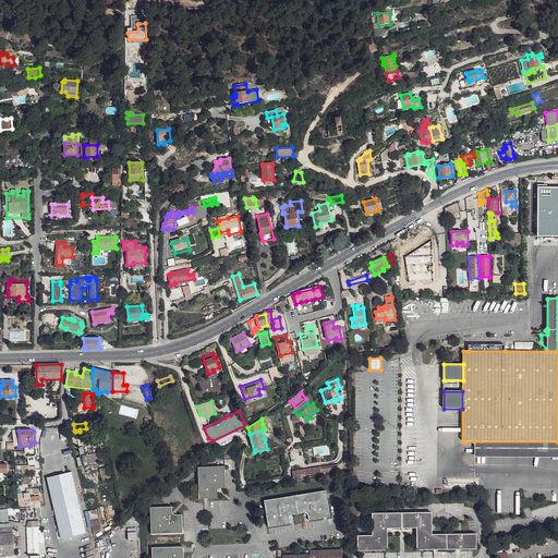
[(557,457),(557,441),(474,441),(474,457),(557,457)]
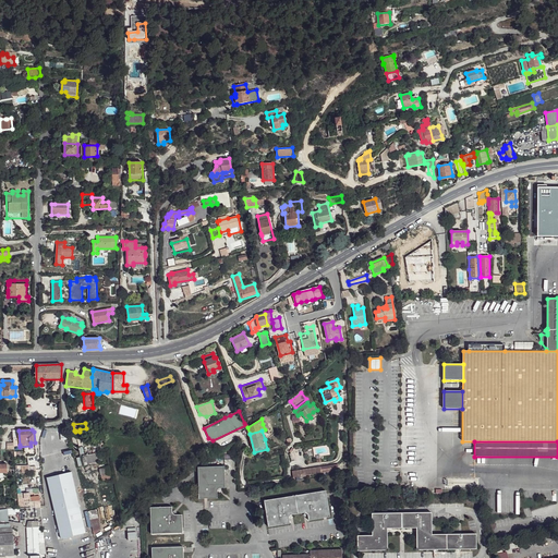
[(101,452),(82,456),(84,465),(98,463),(98,461),(102,460),(101,452)]
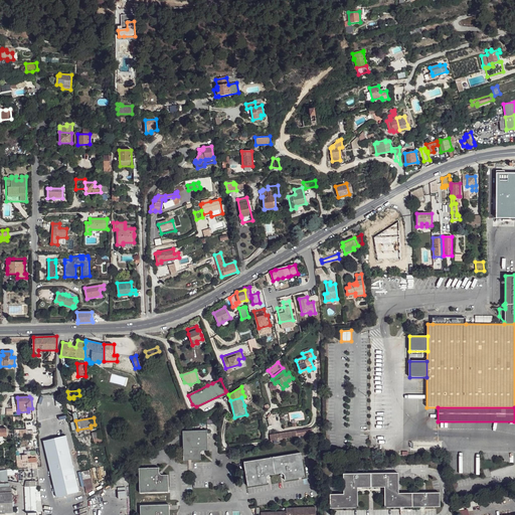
[(313,435),(312,428),(278,434),(270,435),(271,441),(297,436),(297,438),(313,435)]
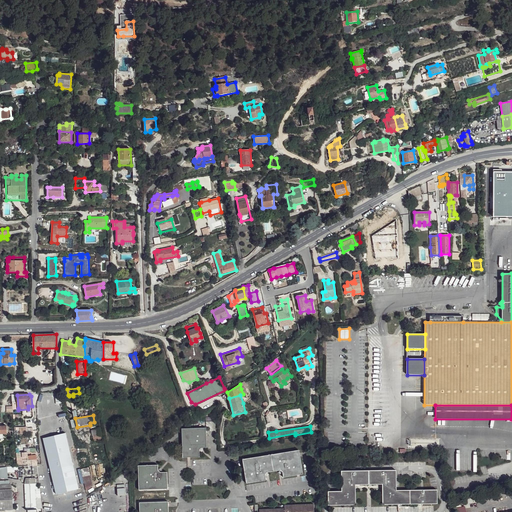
[(65,428),(42,434),(43,438),(66,433),(65,428)]
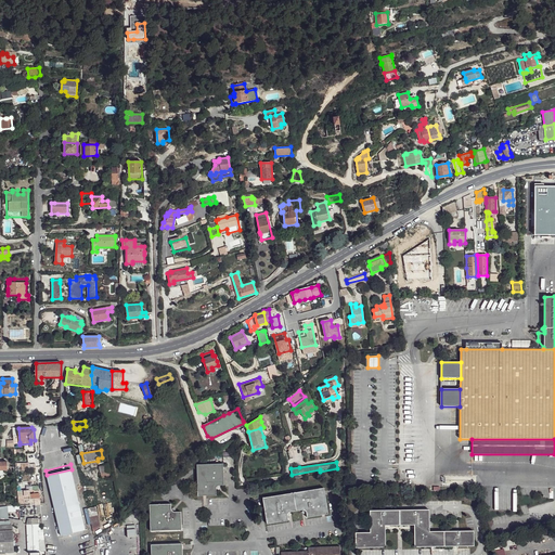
[(197,465),(198,495),(217,495),(216,488),(217,488),(218,486),(224,486),(223,464),(197,465)]
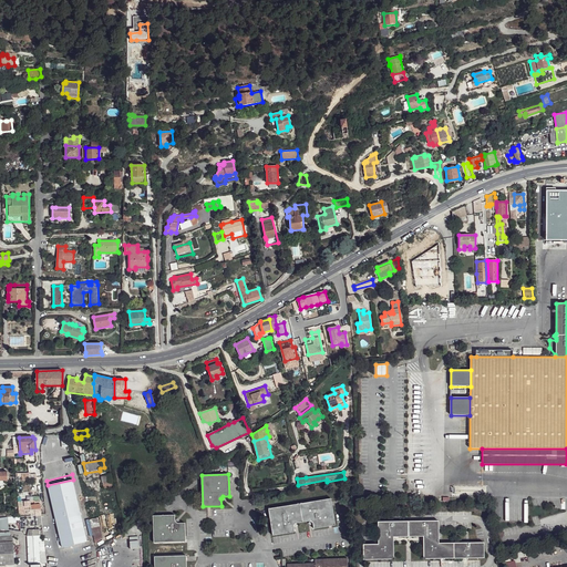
[(48,485),(52,506),(62,547),(88,542),(73,480),(48,485)]
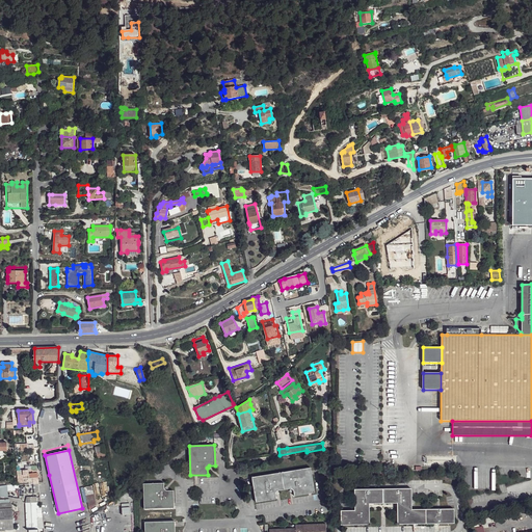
[(282,473),(285,489),(291,488),(292,489),(294,490),(294,496),(315,493),(311,468),(282,473)]
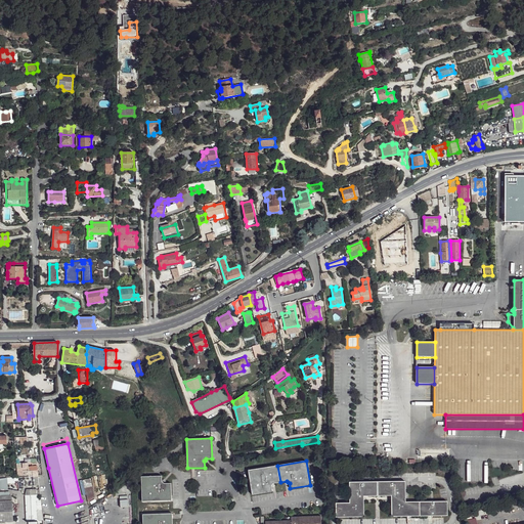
[(16,468),(17,475),(29,474),(29,475),(38,475),(37,467),(28,467),(28,463),(18,464),(18,468),(16,468)]
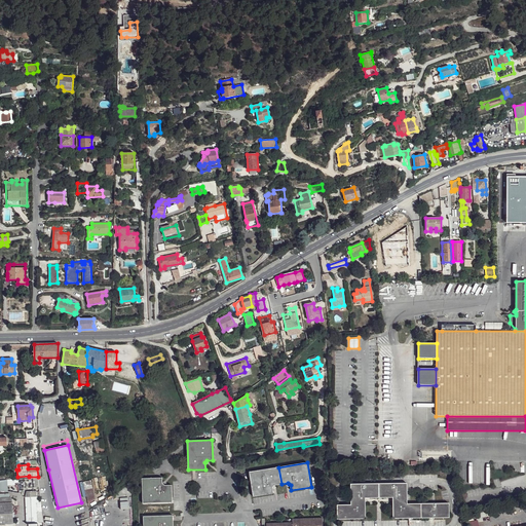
[(282,484),(278,467),(249,472),(253,496),(273,493),(272,488),(273,487),(274,485),(282,484)]
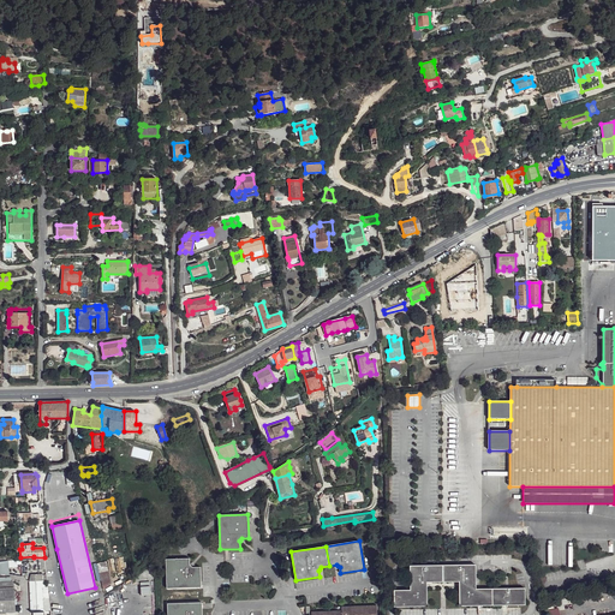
[(57,549),(52,550),(61,595),(67,593),(57,549)]
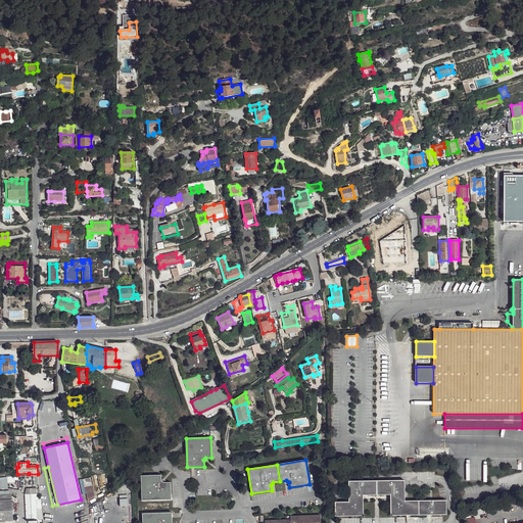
[(141,476),(142,501),(172,500),(171,482),(163,482),(161,481),(161,480),(161,475),(141,476)]
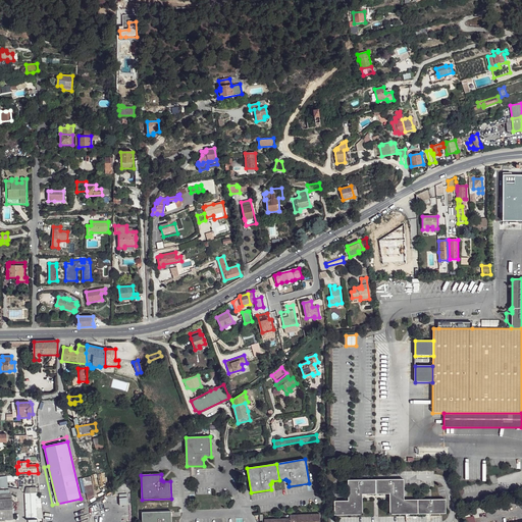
[(83,478),(89,502),(96,501),(90,476),(83,478)]
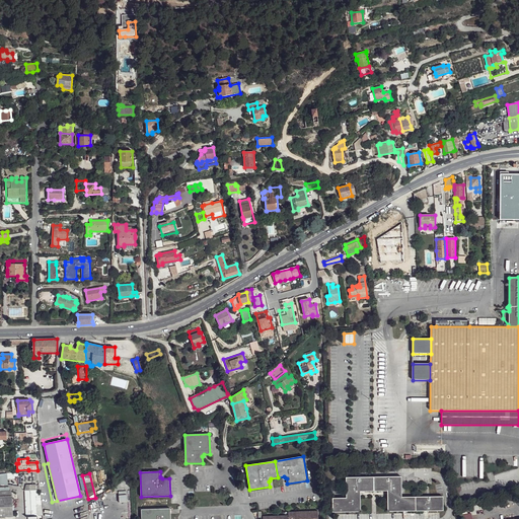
[(332,499),(332,512),(359,512),(360,512),(361,512),(361,511),(360,510),(360,494),(360,491),(376,491),(387,491),(387,494),(388,510),(387,510),(387,512),(389,512),(389,511),(426,511),(443,510),(443,497),(401,497),(401,493),(401,476),(346,477),(347,495),(347,498),(332,499)]
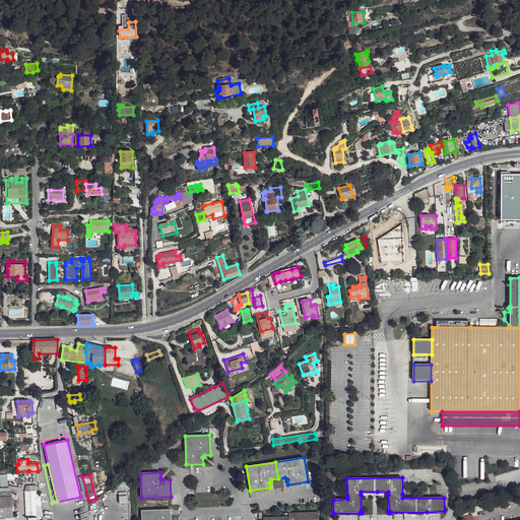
[(25,492),(26,518),(37,517),(36,503),(36,497),(39,497),(38,492),(37,492),(36,486),(27,486),(27,492),(25,492)]
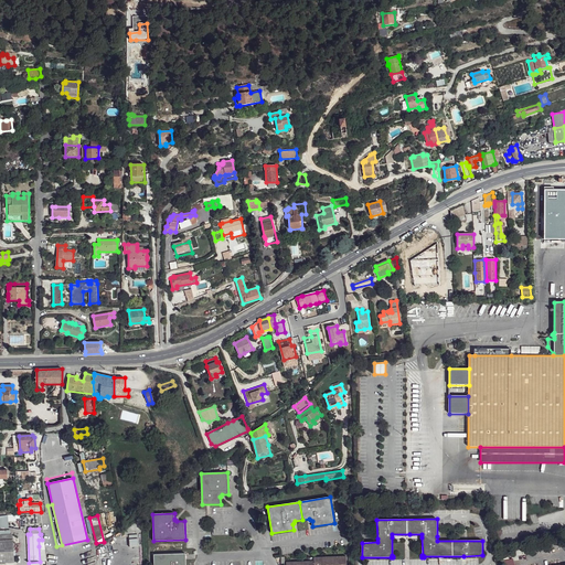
[(0,534),(0,563),(14,563),(14,557),(16,557),(16,546),(13,546),(13,536),(11,534),(0,534)]
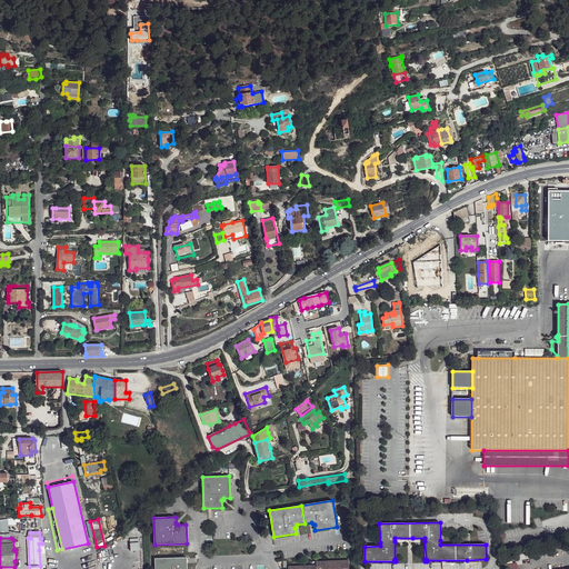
[(155,559),(155,568),(187,568),(187,557),(155,559)]
